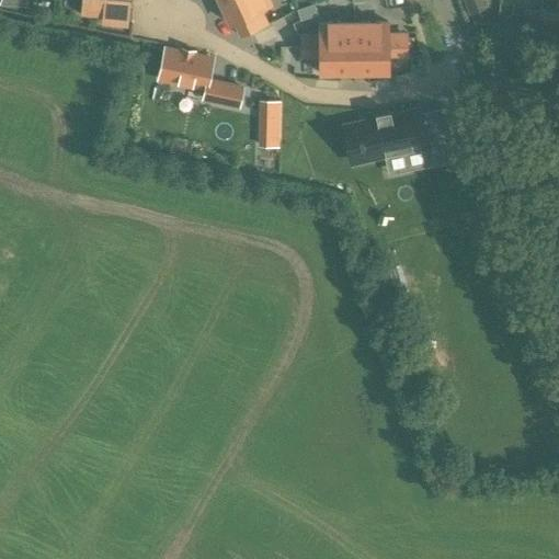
[(79,0),(78,16),(126,20),(127,0),(79,0)]
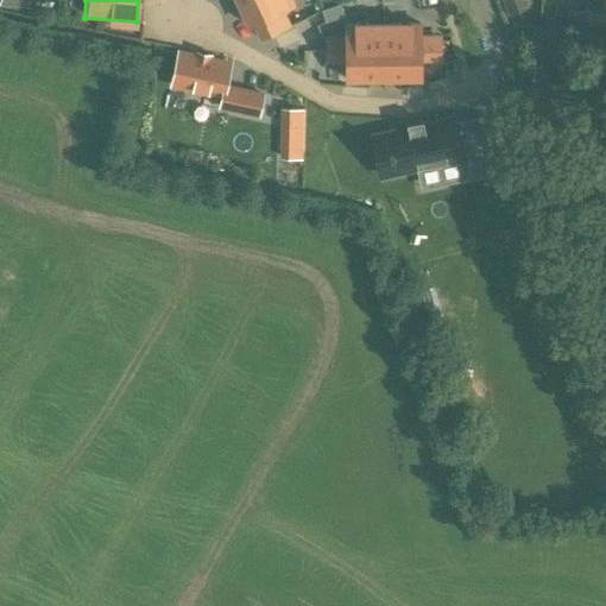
[(290,8),(286,0),(240,0),(235,2),(247,29),(252,26),(259,42),(288,27),(279,13),(290,8)]
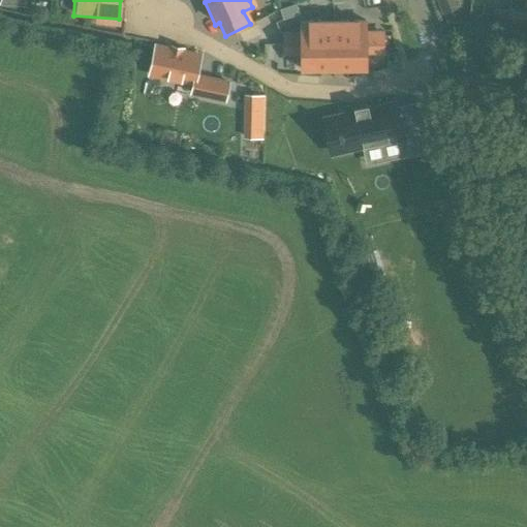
[(310,18),(331,10),(331,0),(309,0),(305,2),(310,18)]
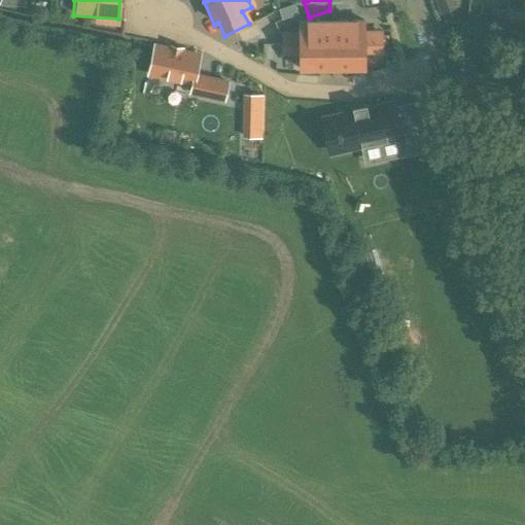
[(329,0),(329,10),(354,6),(353,0),(329,0)]
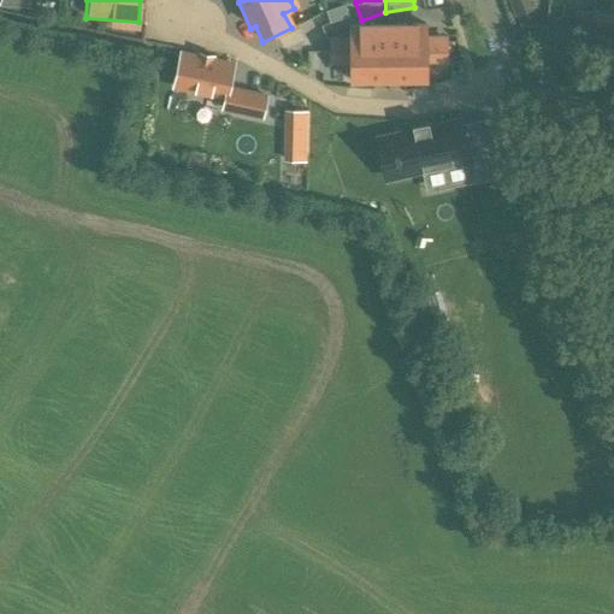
[(506,0),(514,18),(535,9),(531,0),(506,0)]
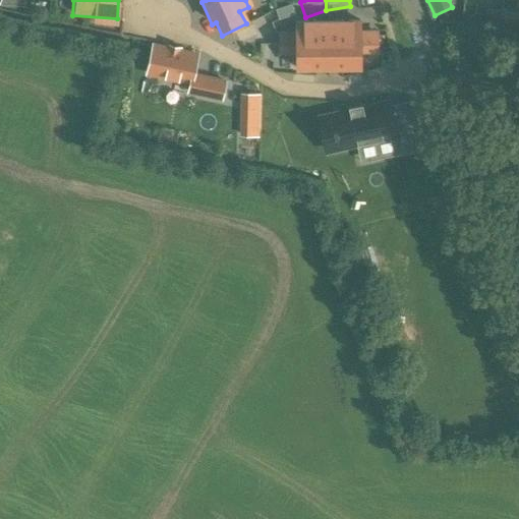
[(326,22),(294,22),(294,33),(282,33),(282,46),(326,46),(326,22)]
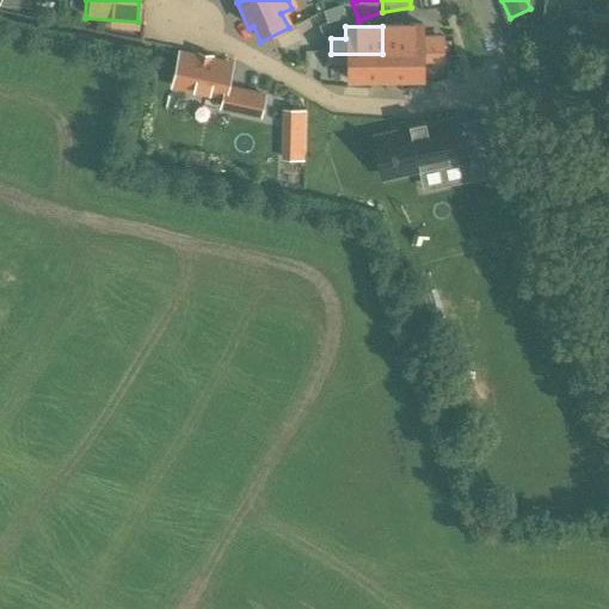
[(420,26),(382,26),(382,54),(435,54),(435,38),(420,38),(420,26)]
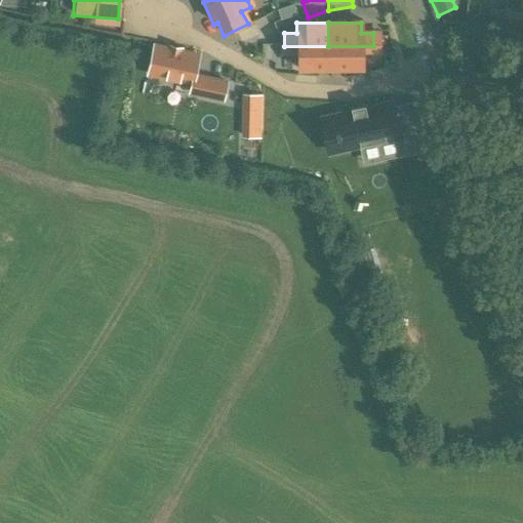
[(284,56),(296,55),(296,70),(329,70),(328,46),(284,46),(284,56)]
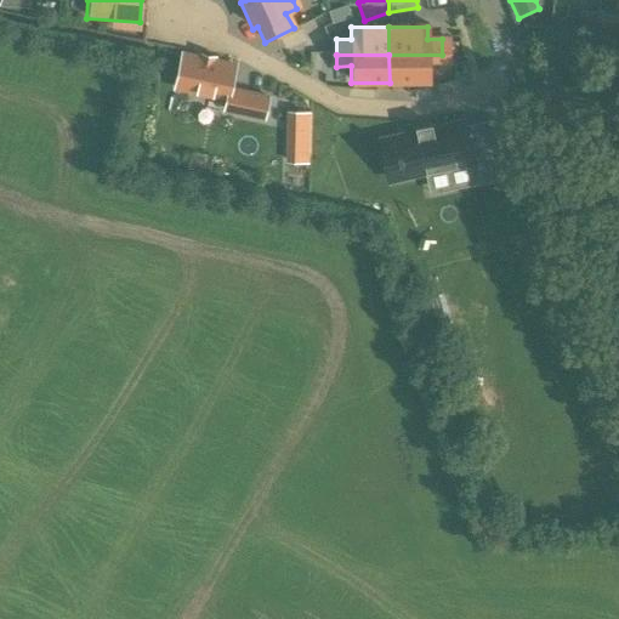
[(442,66),(442,55),(388,55),(390,83),(427,83),(427,66),(442,66)]
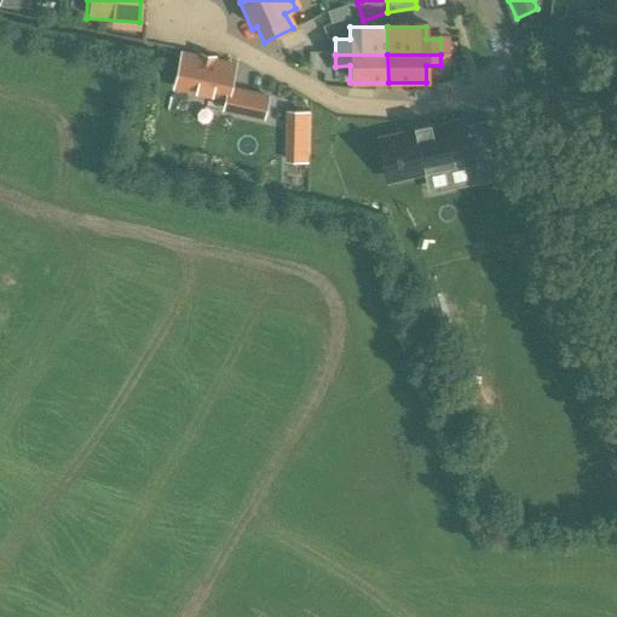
[(228,92),(232,67),(179,56),(173,90),(225,101),(223,110),(263,117),(266,99),(228,92)]
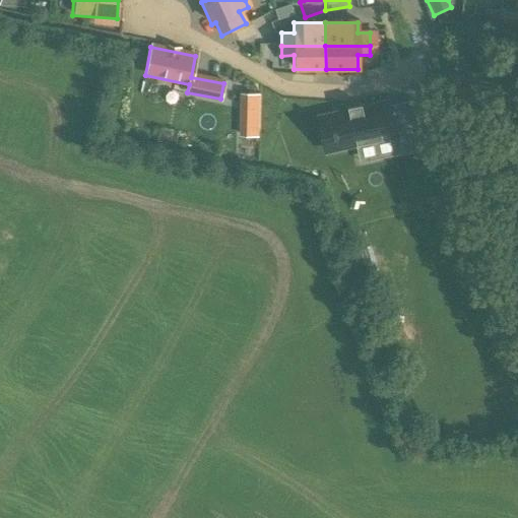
[(240,137),(260,137),(261,93),(240,93),(240,137)]
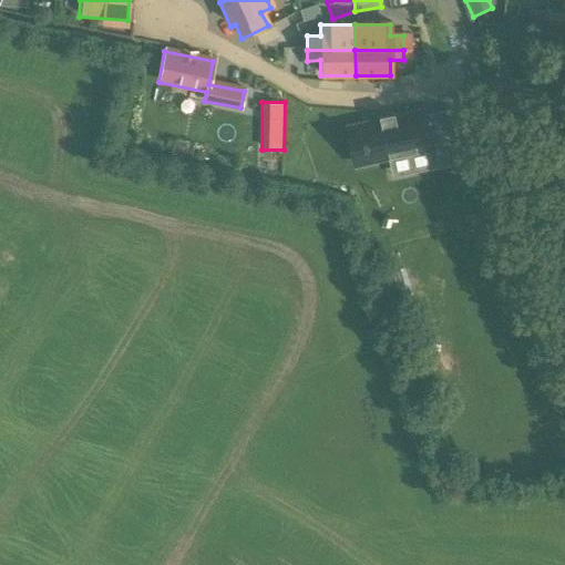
[(421,112),(392,119),(392,116),(378,120),(379,122),(360,125),(363,141),(360,142),(362,149),(366,147),(369,163),(428,150),(429,154),(432,170),(462,163),(455,133),(427,139),(421,112)]
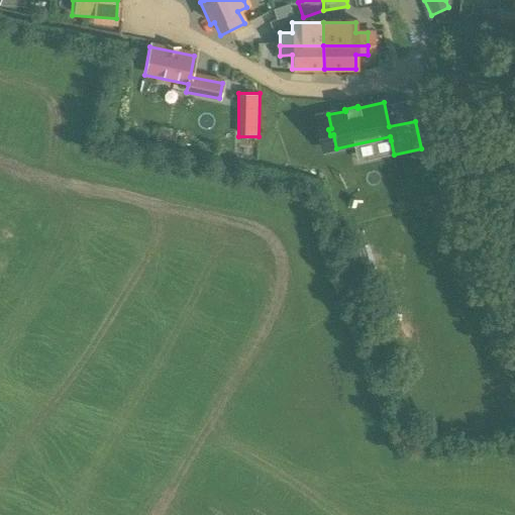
All buildings are outlined.
